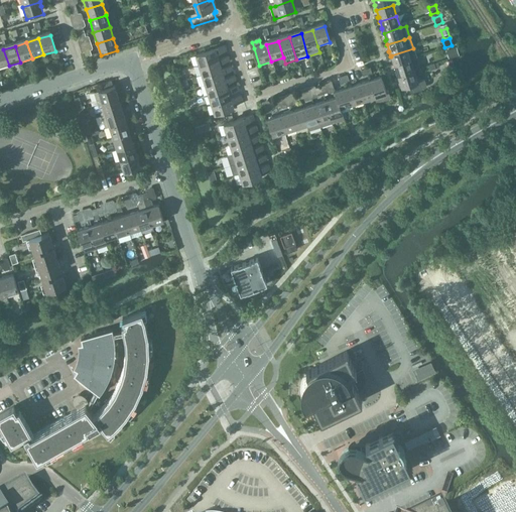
[(199,69),(219,62),(217,57),(227,53),(225,48),(196,58),(199,69)]
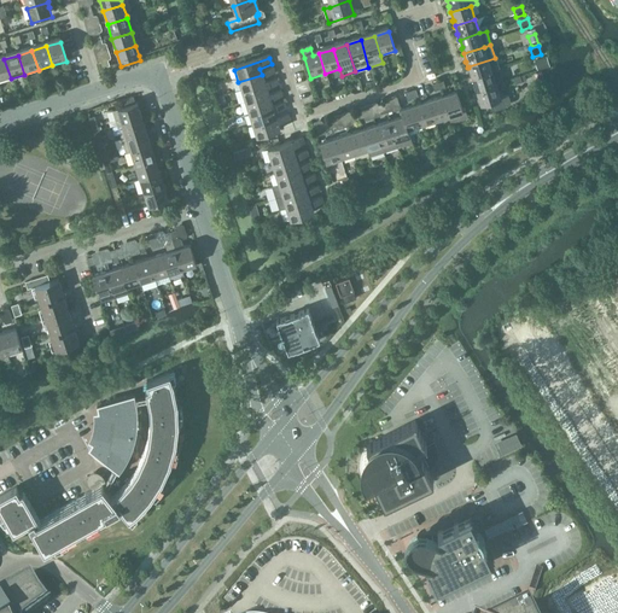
[(468,66),(468,68),(471,76),(470,76),(471,81),(472,81),(500,73),(495,58),(468,66)]
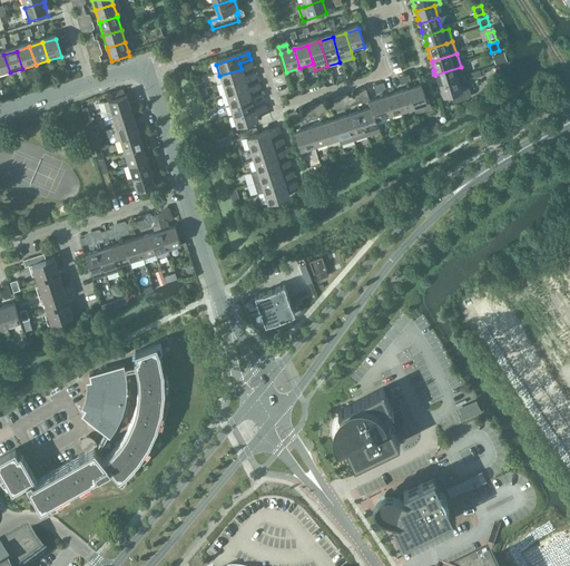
[(0,76),(10,72),(3,55),(0,56),(0,76)]
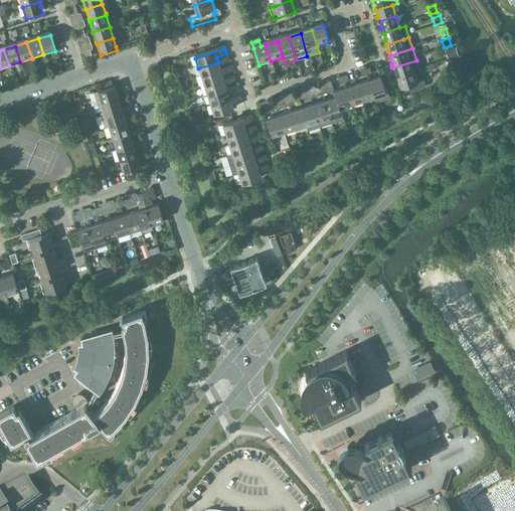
[(456,51),(447,54),(449,61),(458,59),(456,51)]
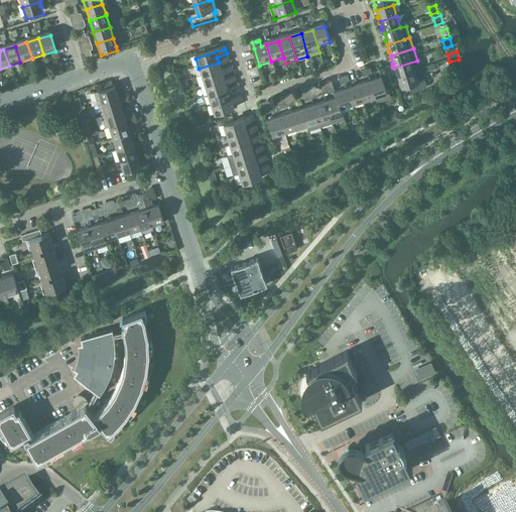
[(202,79),(222,73),(220,67),(230,64),(229,59),(219,62),(199,69),(202,79)]
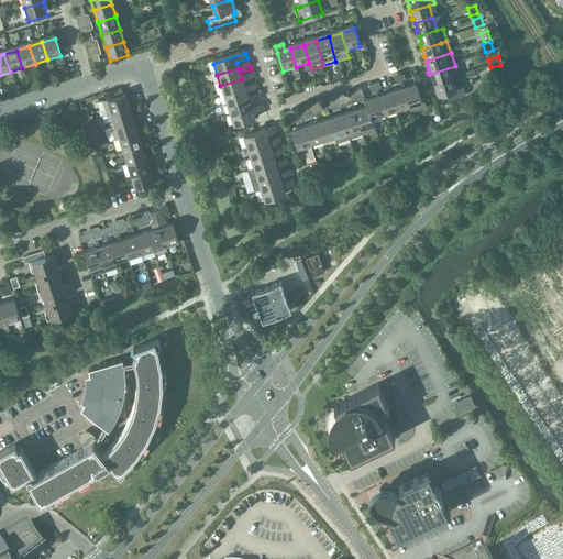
[(434,87),(434,86),(457,79),(459,78),(455,66),(430,74),(433,81),(431,81),(433,87),(434,87)]
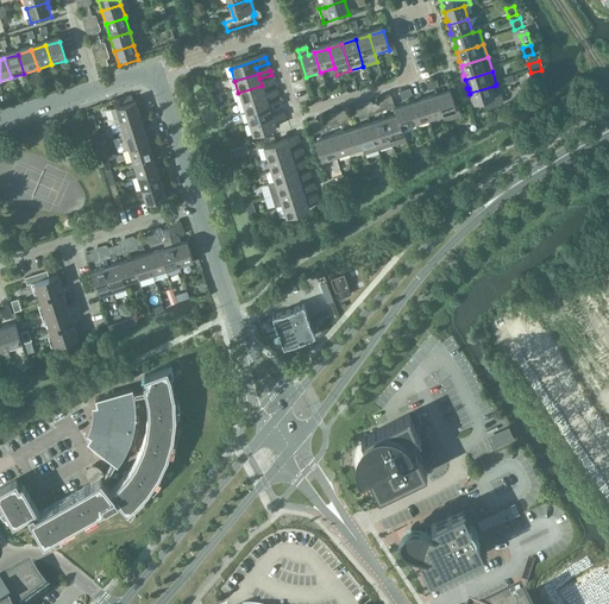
[(274,81),(262,86),(238,93),(243,104),(265,96),(263,90),(275,87),(274,81)]
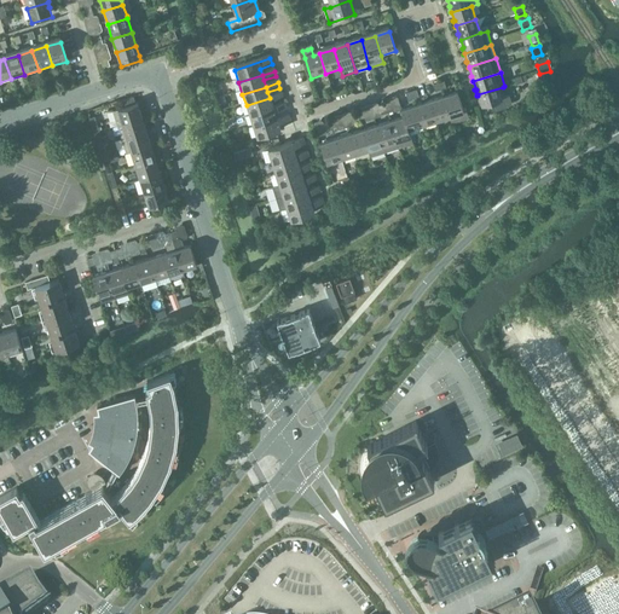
[(505,92),(503,87),(478,94),(478,96),(480,103),(479,104),(481,109),(482,109),(490,106),(491,111),(491,113),(492,113),(493,114),(495,114),(496,114),(508,110),(509,109),(510,108),(510,106),(510,105),(509,100),(502,102),(499,94),(505,92)]
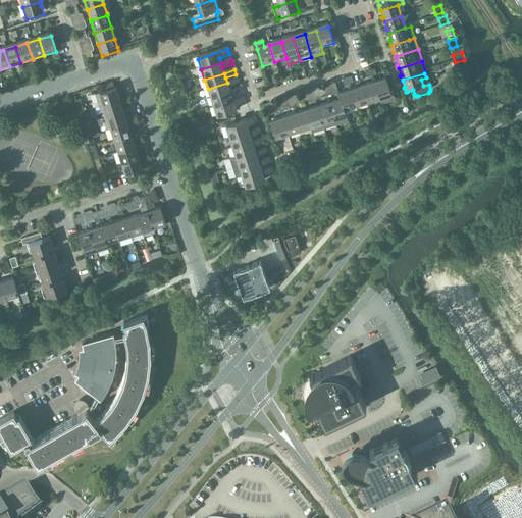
[(211,99),(230,93),(228,88),(239,85),(238,80),(227,83),(208,89),(211,99)]
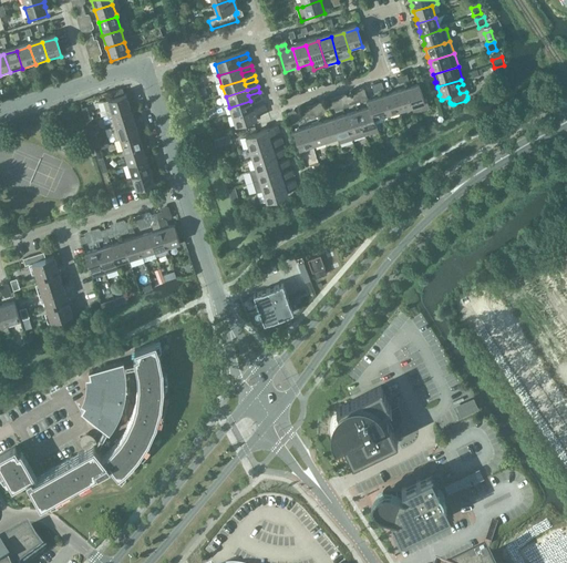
[(406,92),(412,111),(414,116),(430,112),(426,103),(424,103),(420,88),(406,92)]
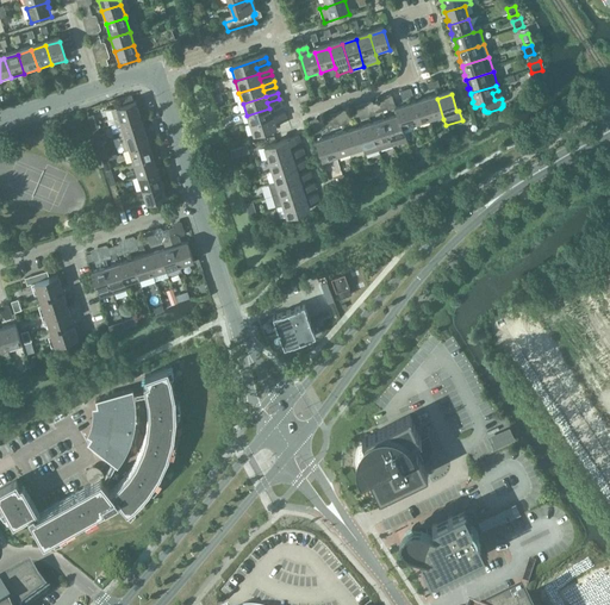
[(443,119),(437,99),(423,104),(429,123),(443,119)]
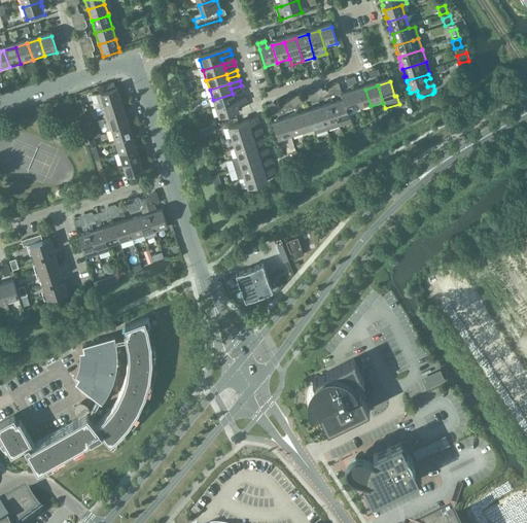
[(371,106),(365,90),(354,93),(359,110),(371,106)]
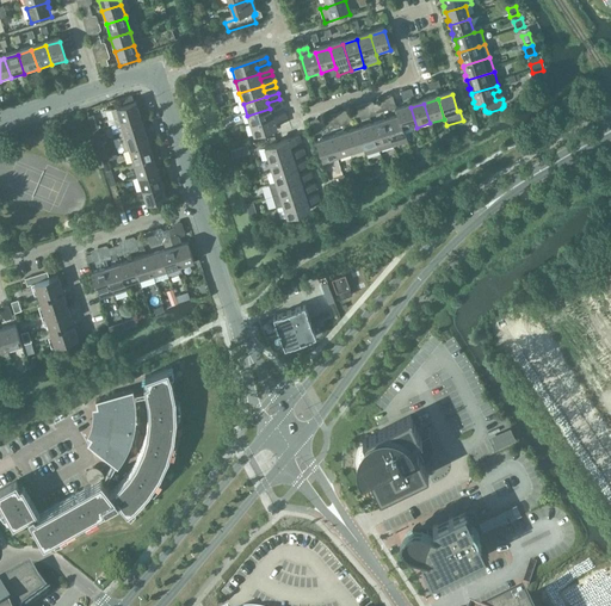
[(141,121),(140,119),(137,111),(139,111),(137,105),(116,112),(112,113),(116,128),(141,121)]
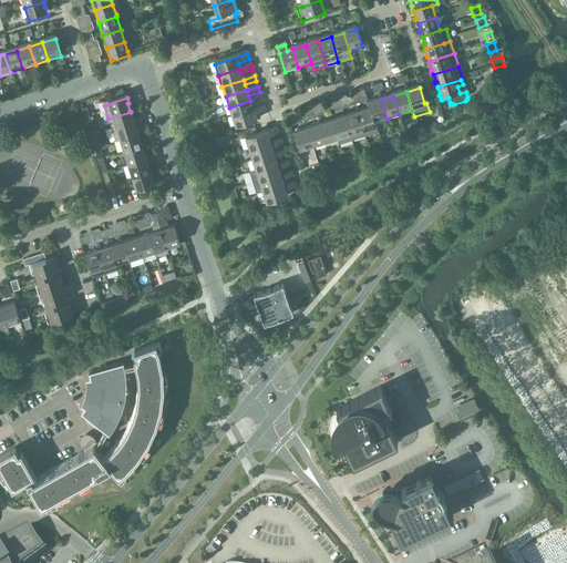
[(233,119),(254,112),(251,105),(263,102),(261,98),(250,101),(229,108),(233,119)]
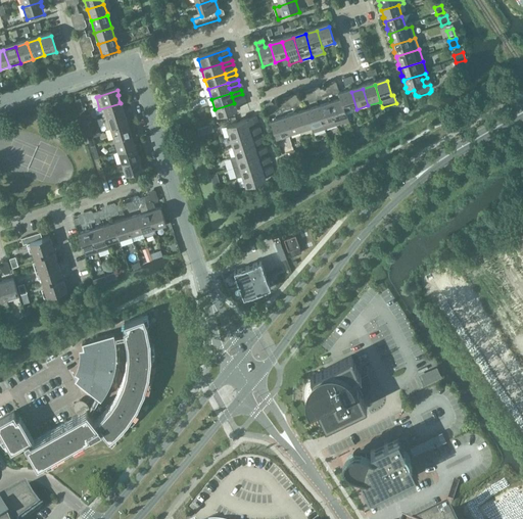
[(345,112),(357,109),(351,92),(339,96),(341,102),(345,112)]
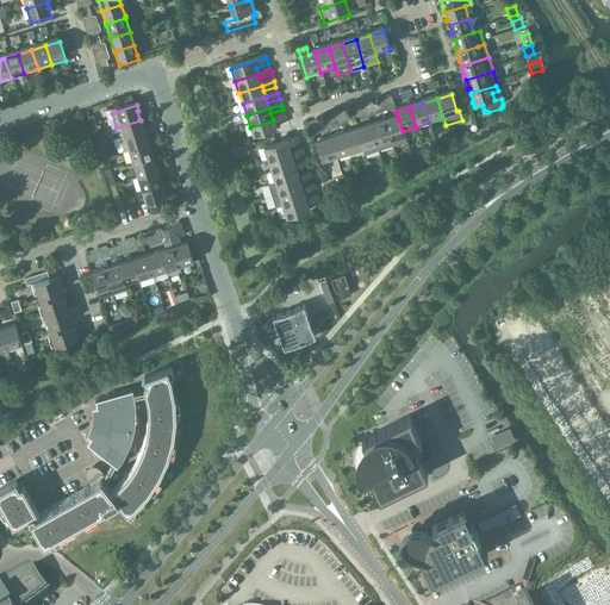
[(273,120),(250,128),(254,139),(278,132),(275,125),(287,122),(285,117),(273,120)]
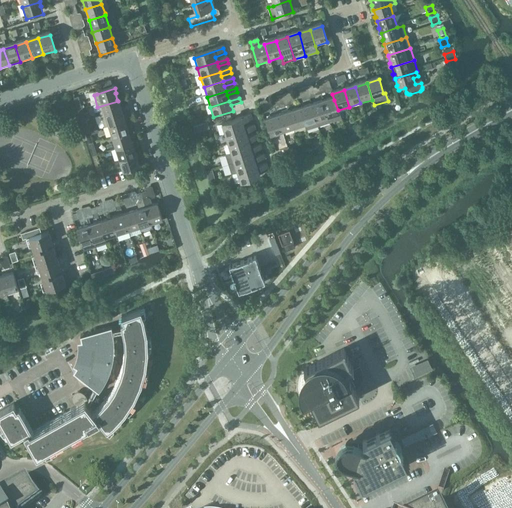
[(117,100),(118,101),(97,107),(101,118),(121,112),(119,105),(120,105),(119,100),(117,100)]
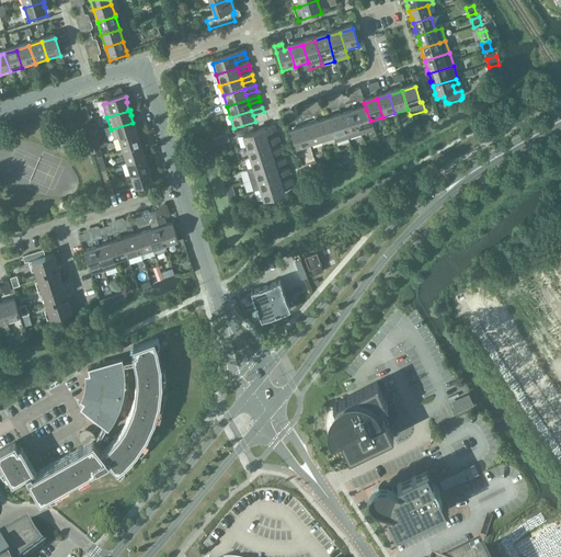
[(373,126),(370,121),(366,110),(354,113),(362,138),(375,134),(373,127),(373,126)]
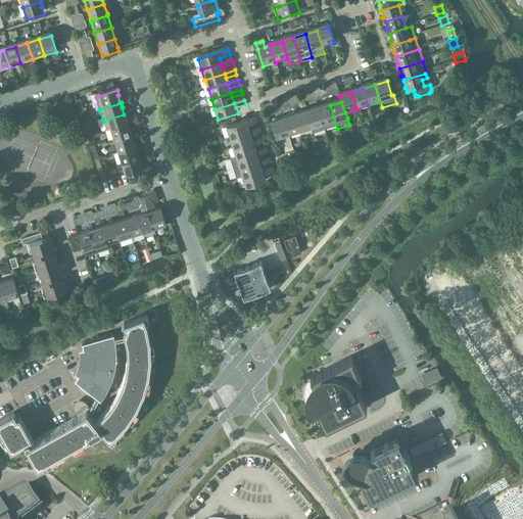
[(337,129),(330,105),(318,109),(325,132),(337,129)]
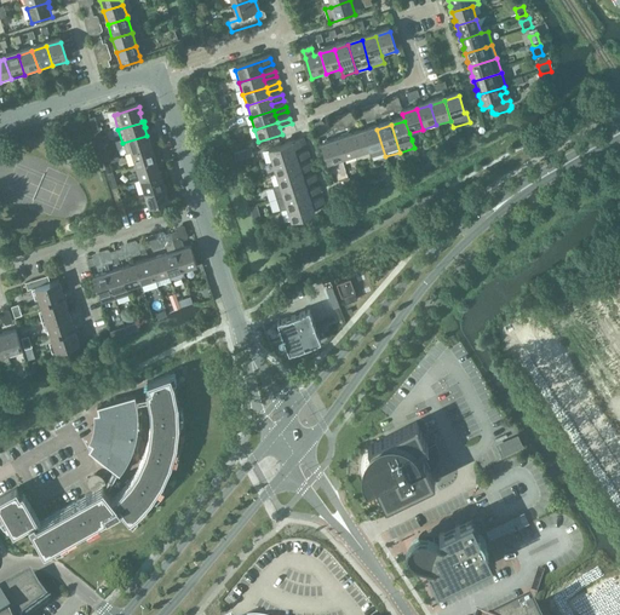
[(385,156),(377,130),(363,134),(369,154),(372,161),(385,156)]
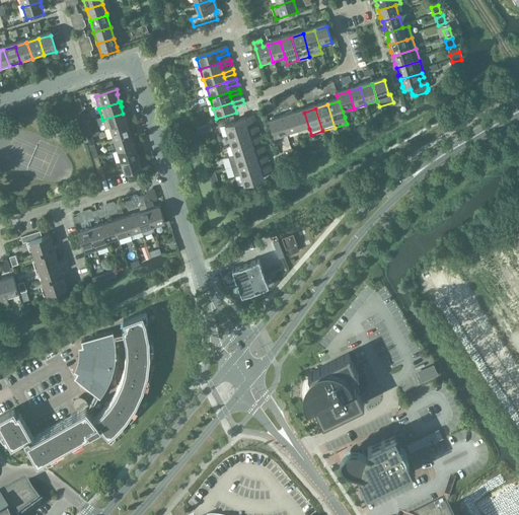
[(123,114),(102,120),(106,132),(110,131),(110,130),(127,125),(125,118),(126,118),(124,113),(123,114)]
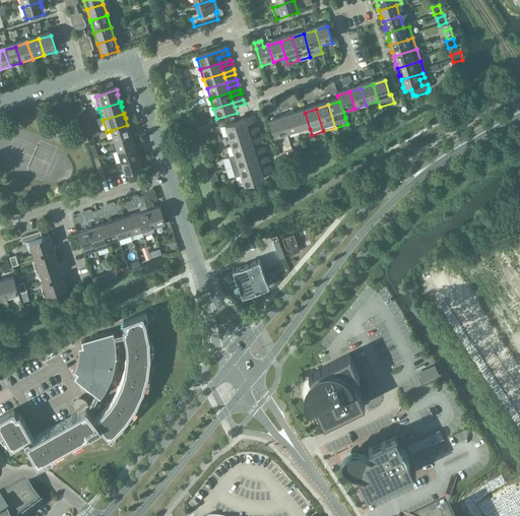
[(310,129),(305,113),(293,116),(299,133),(310,129)]
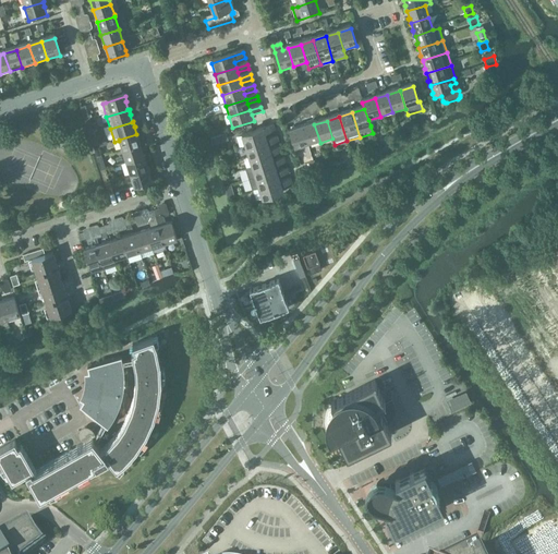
[(320,143),(314,124),(302,129),(307,146),(320,143)]
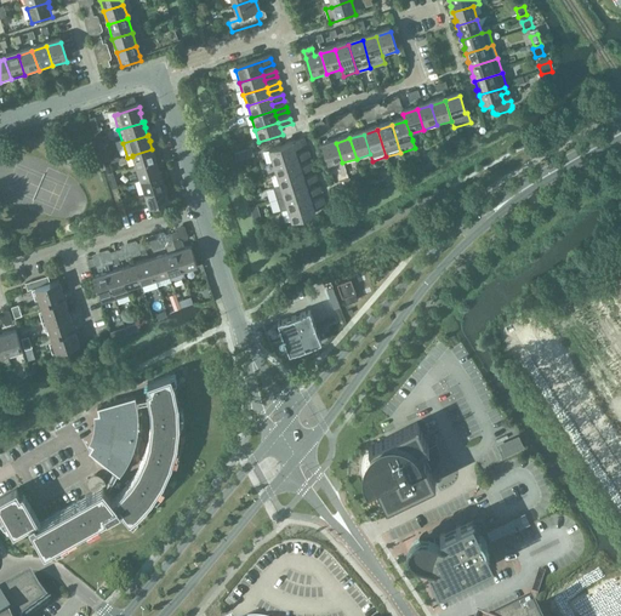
[(296,159),(295,152),(307,148),(305,142),(269,154),(273,166),(296,159)]
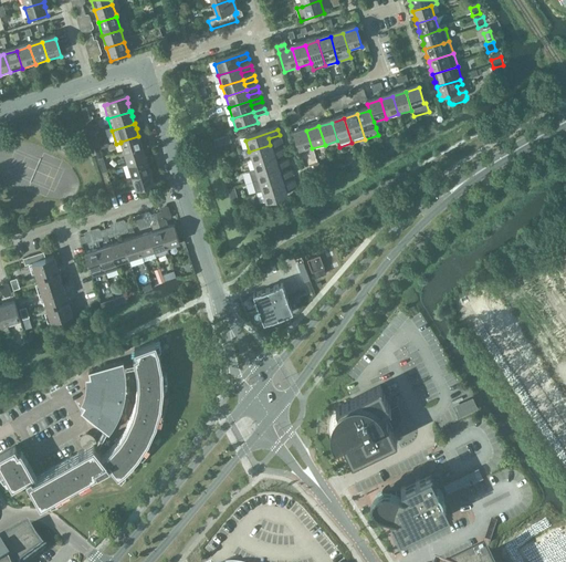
[(306,131),(293,135),(299,153),(312,148),(306,131)]
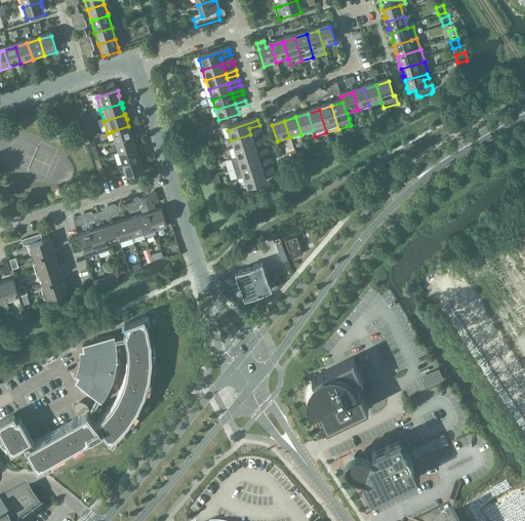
[(128,126),(112,131),(112,132),(115,144),(132,138),(131,137),(129,130),(130,130),(129,126),(128,126)]
